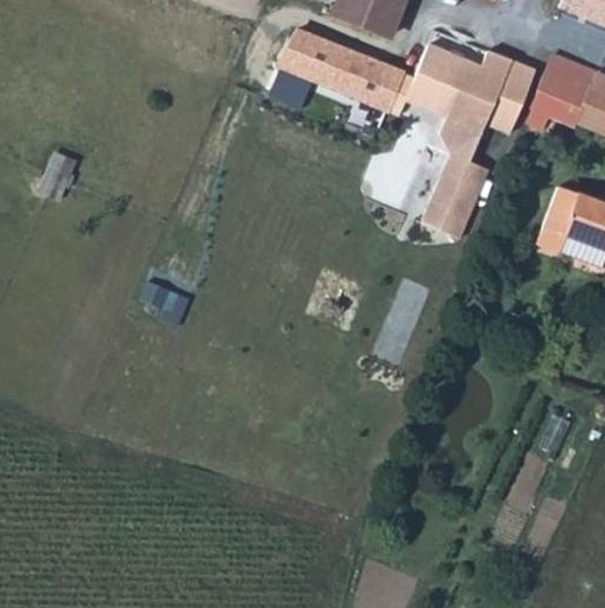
[(338,0),(331,17),(389,39),(403,2),(396,0),(338,0)]
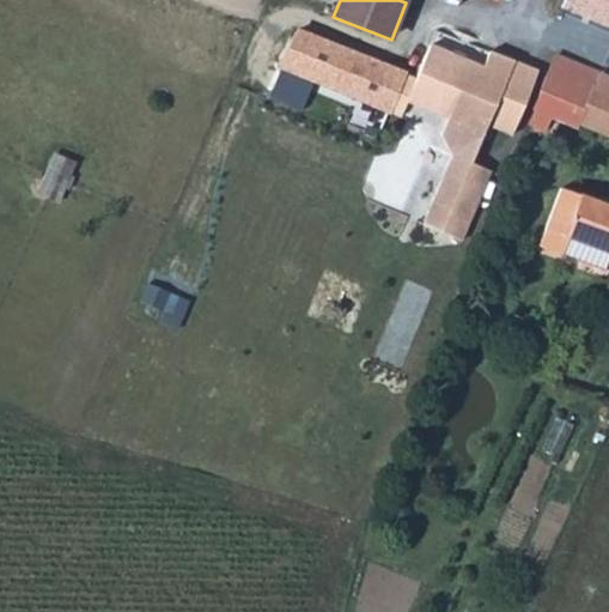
[(602,20),(608,24),(608,0),(562,0),(560,6),(602,23),(602,20)]
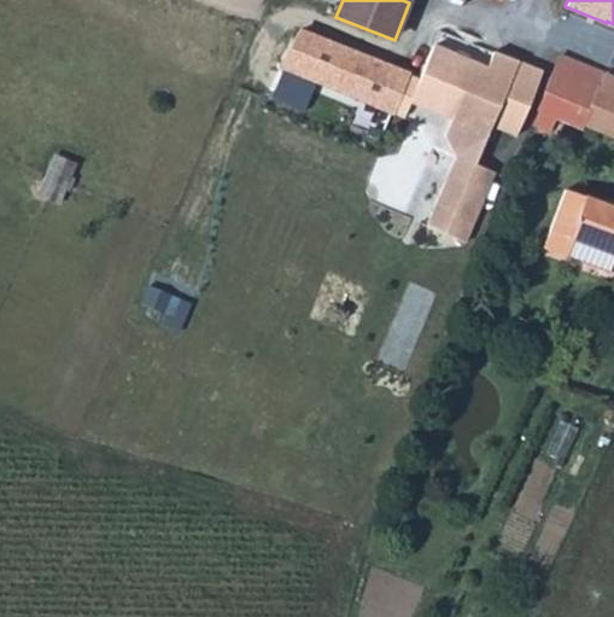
[(302,30),(284,65),(393,110),(409,73),(407,73),(393,67),(302,30)]
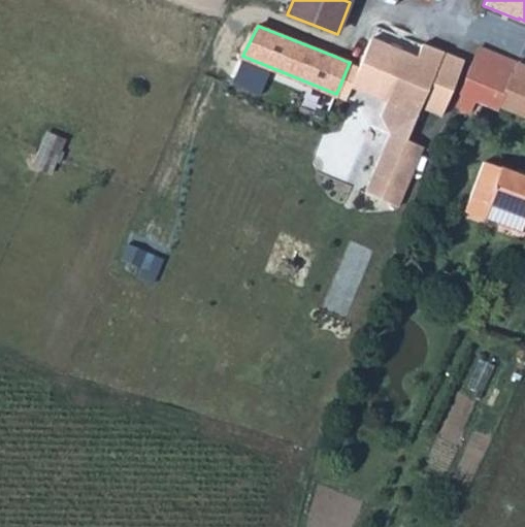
[(353,87),(419,114),(446,52),(424,42),(418,56),(373,36),(353,87)]
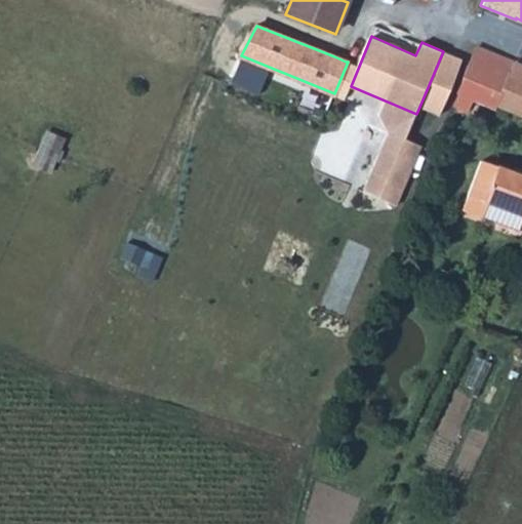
[(334,56),(346,62),(351,50),(349,49),(339,46),(338,47),(334,56)]
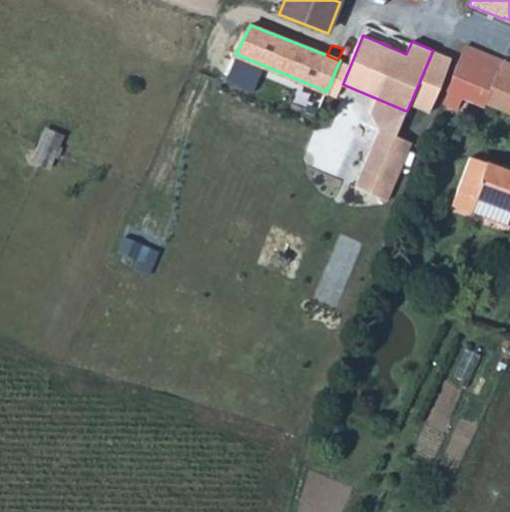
[(473,100),(485,105),(486,103),(498,72),(500,73),(505,61),(503,60),(467,45),(449,91),(452,92),(447,102),(469,110),(473,100)]
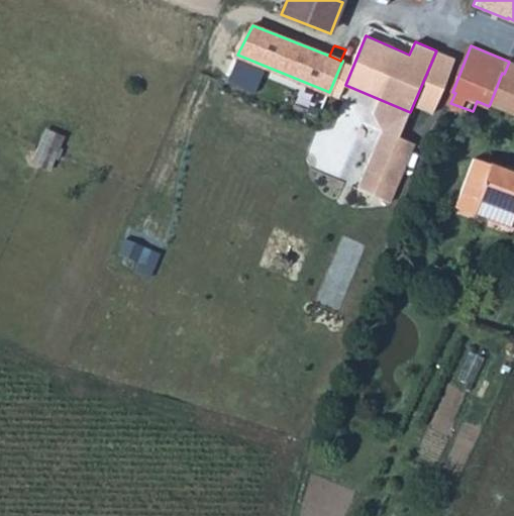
[(437,50),(417,105),(435,112),(456,59),(437,50)]
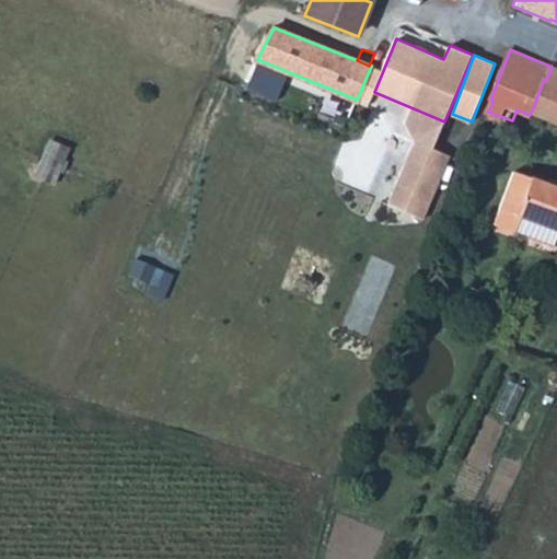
[(556,69),(552,67),(546,80),(556,83),(556,69)]
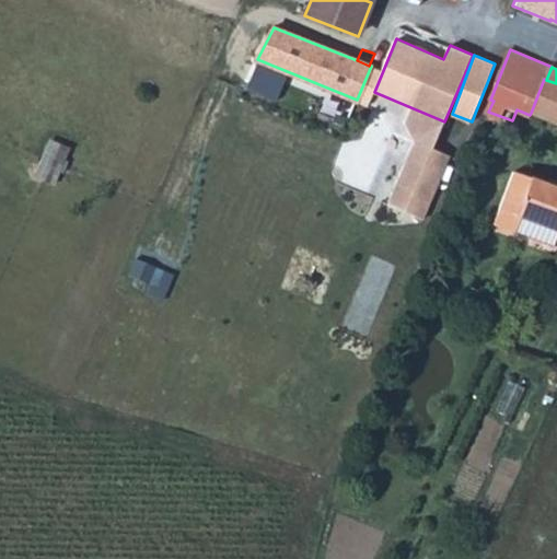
[(544,79),(531,113),(545,119),(556,121),(556,83),(546,80),(544,79)]
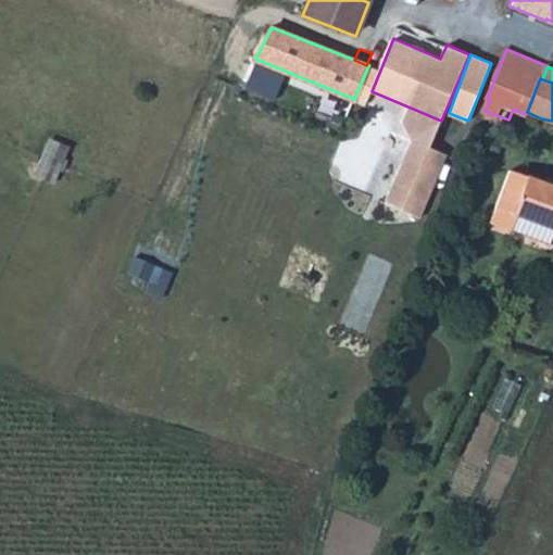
[(54,177),(64,141),(45,136),(35,172),(54,177)]
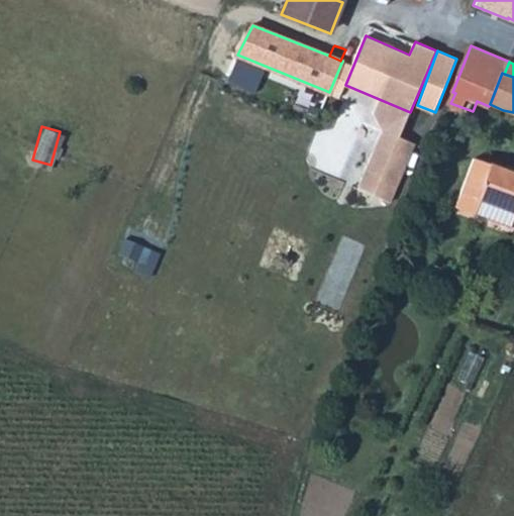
[(416,142),(384,129),(358,187),(392,200),(416,142)]
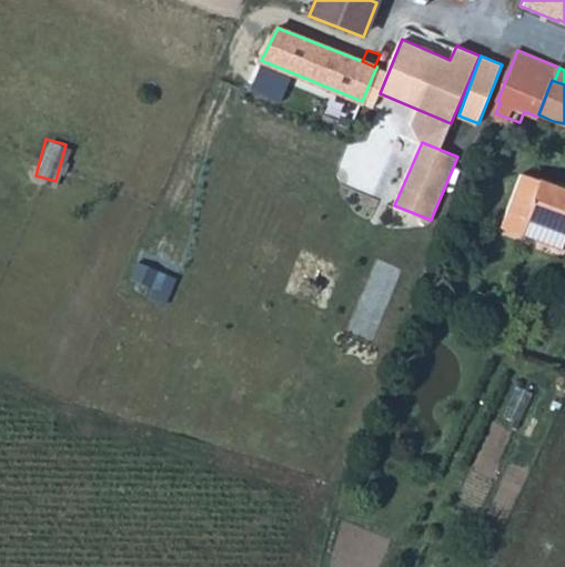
[(505,220),(536,231),(554,184),(524,173),(505,220)]
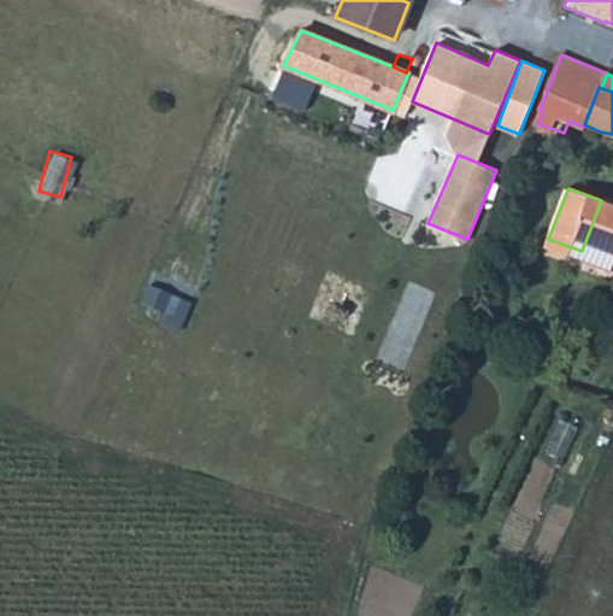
[(612,205),(601,200),(582,251),(612,263),(612,205)]
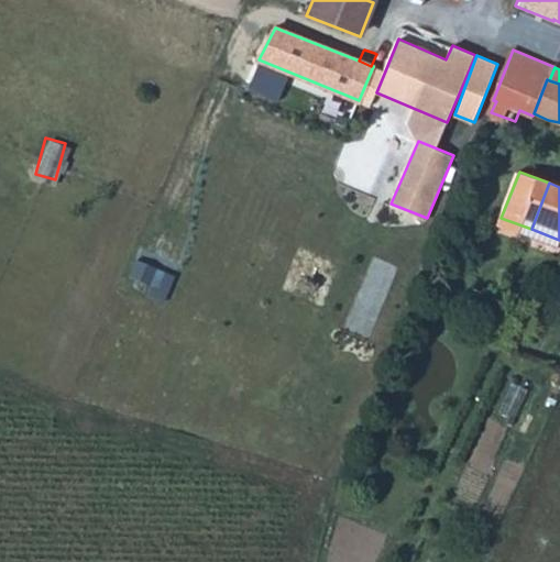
[(427,218),(391,204),(380,229),(384,231),(415,243),(427,218)]
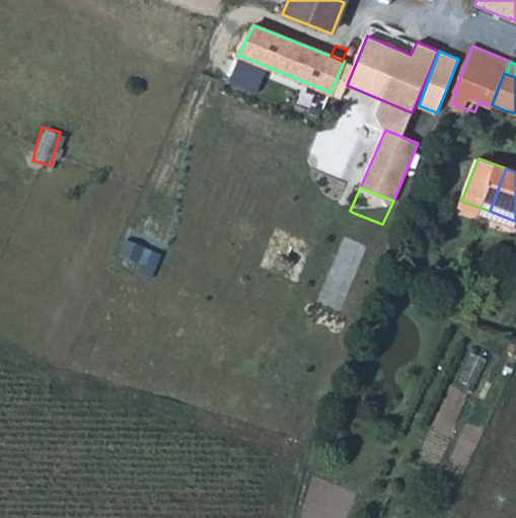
[(330,269),(358,281),(382,224),(354,213),(330,269)]
